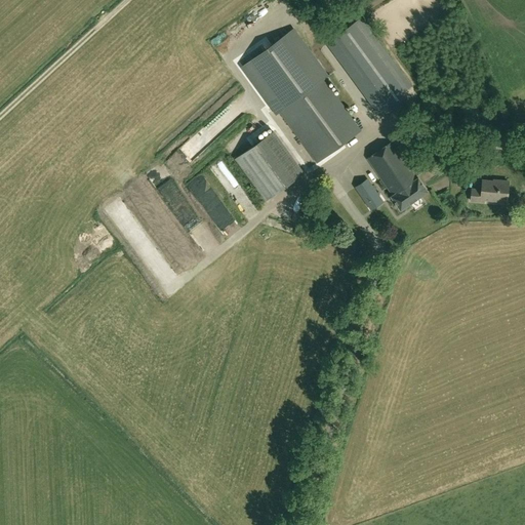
[(355,24),(329,42),(382,115),(408,95),(355,24)]
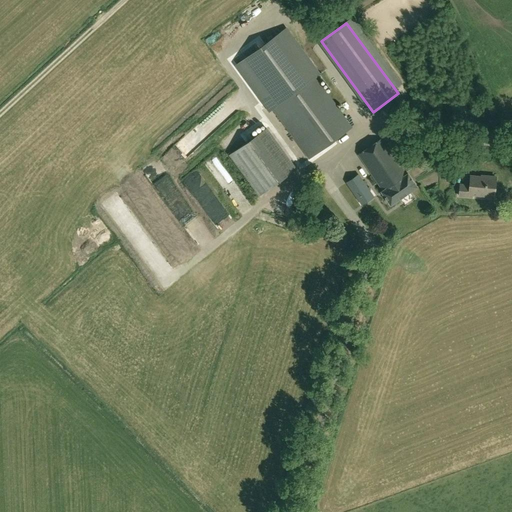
[(351,127),(314,76),(318,74),(285,28),(236,64),(269,109),(273,107),(309,157),(351,127)]
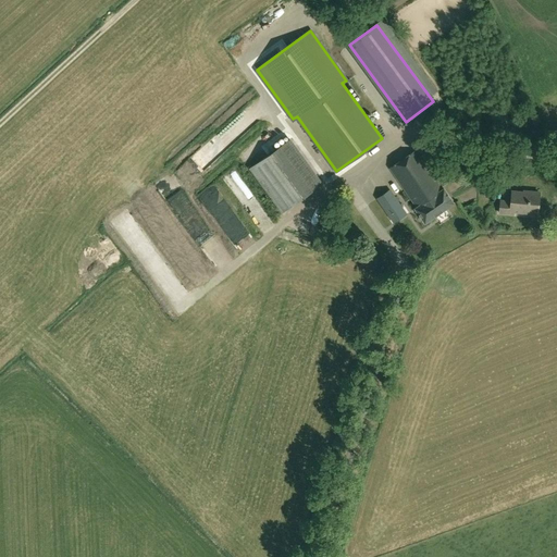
[(392,121),(386,125),(398,139),(404,135),(392,121)]
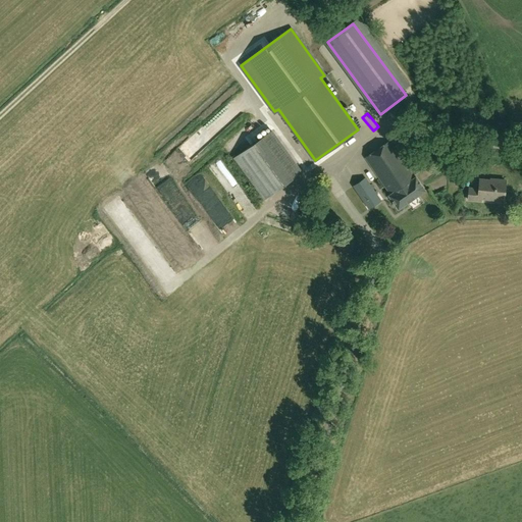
[(227,121),(220,122),(222,132),(229,129),(227,121)]
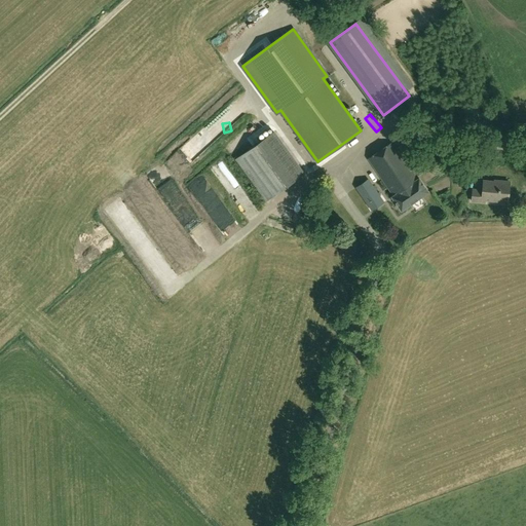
[(234,158),(265,200),(303,173),(272,132),(234,158)]
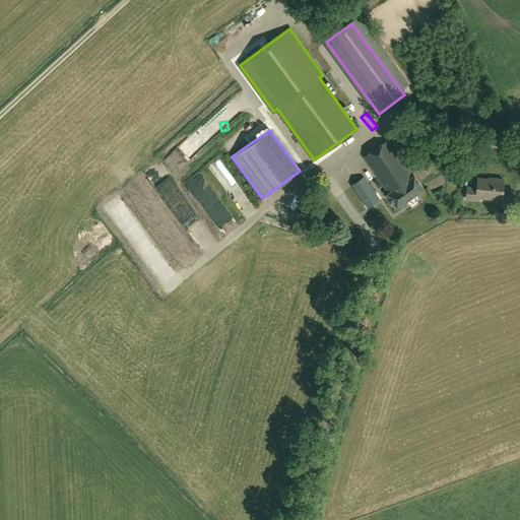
[(389,194),(387,195),(396,208),(424,190),(414,177),(412,178),(411,176),(419,171),(415,164),(406,170),(388,141),(364,156),(389,194)]
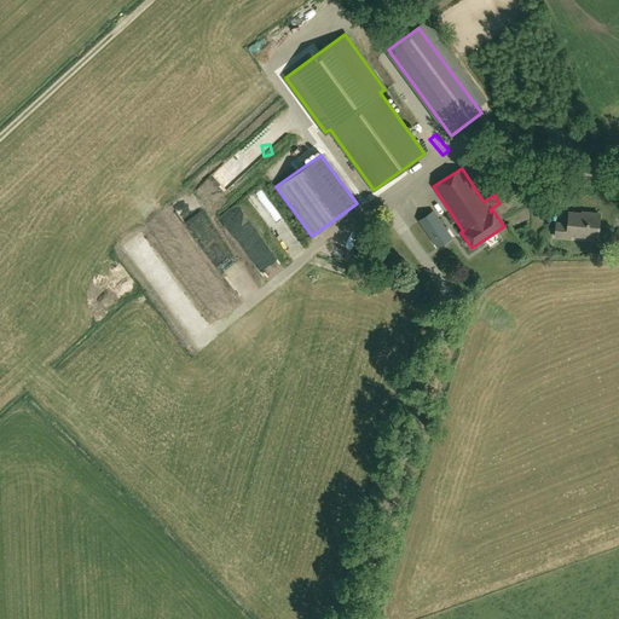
[(434,209),(409,229),(429,258),(455,238),(434,209)]
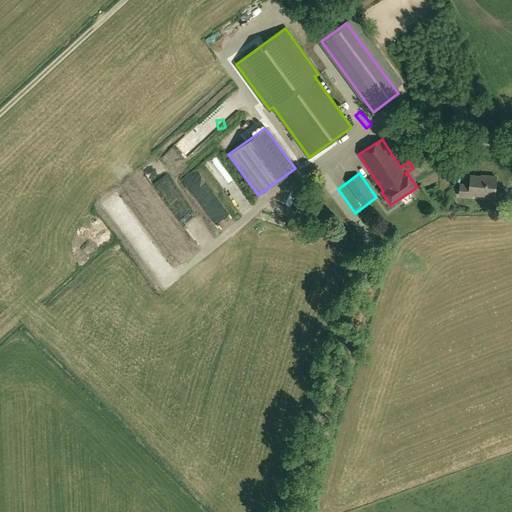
[(208,181),(202,174),(188,186),(198,197),(208,188),(204,184),(208,181)]
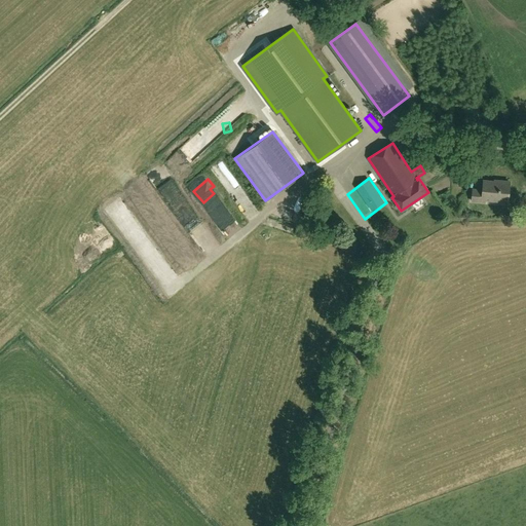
[(495,197),(508,198),(510,182),(499,181),(499,182),(483,181),(482,190),(473,189),(472,201),(485,202),(485,198),(495,199),(495,197)]
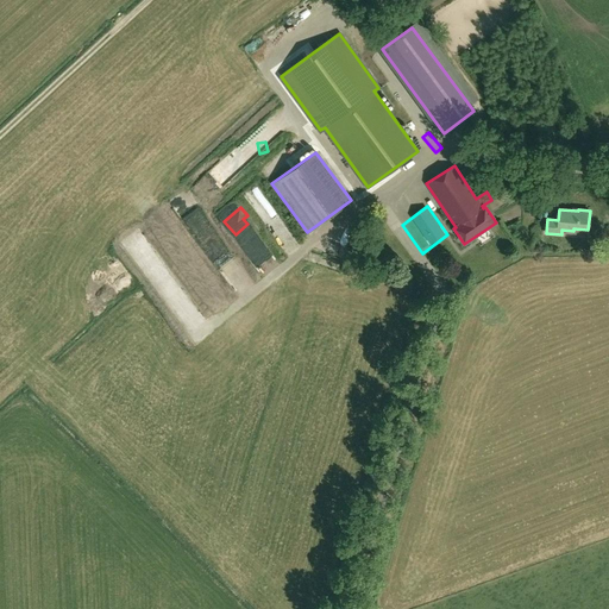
[(183,221),(220,258),(226,252),(220,248),(228,240),(215,228),(214,230),(195,211),(183,221)]
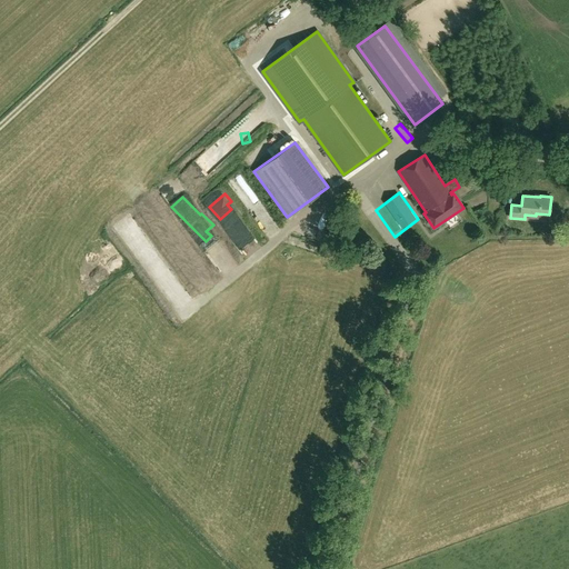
[(162,225),(165,236),(175,233),(169,207),(150,210),(152,226),(162,225)]
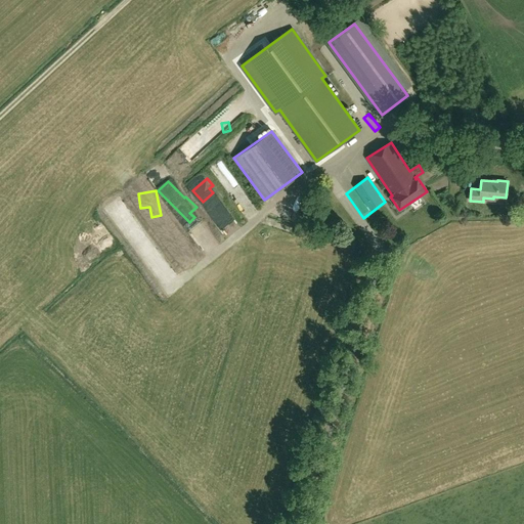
[(125,233),(131,229),(134,235),(144,229),(125,199),(110,208),(125,233)]
